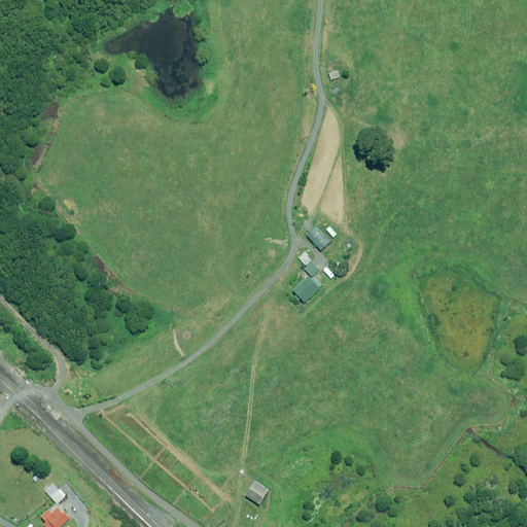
[(329,72),(330,80),(341,78),(340,70),(329,72)]
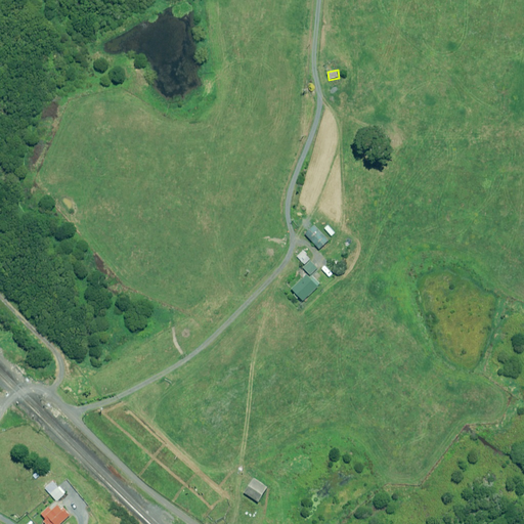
[(342,88),(338,85),(332,93),(336,96),(342,88)]
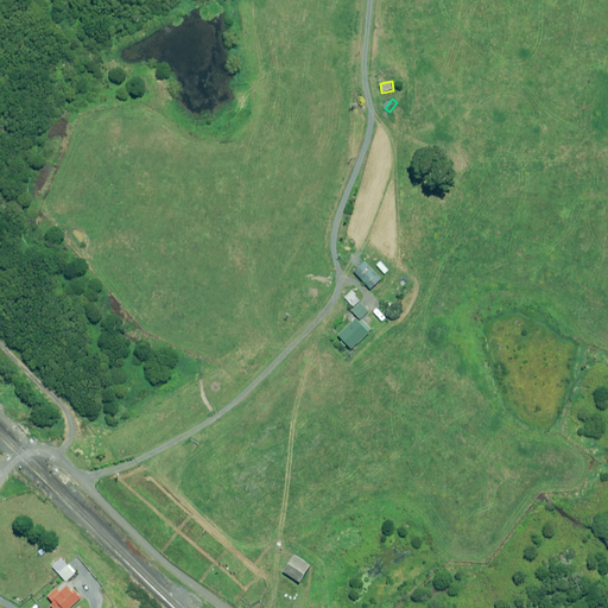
[(381,279),(366,261),(354,272),(371,289),(381,279)]
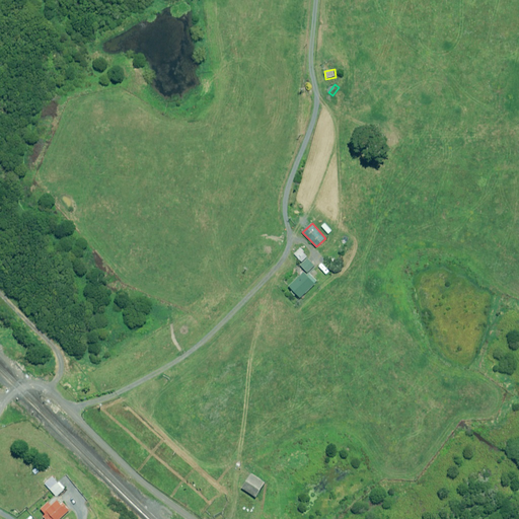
[(307,256),(300,249),(295,254),(302,262),(307,256)]
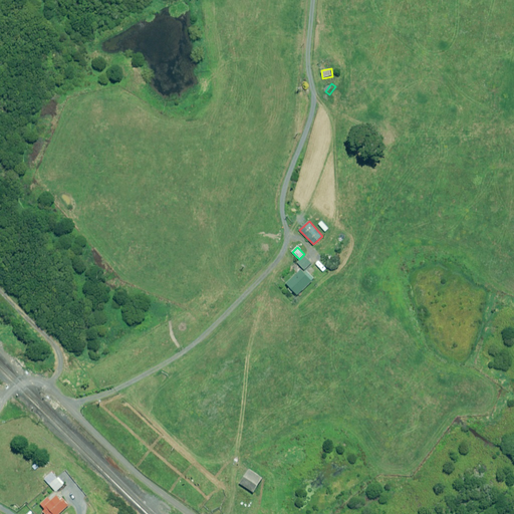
[(312,264),(304,256),(297,262),(305,271),(312,264)]
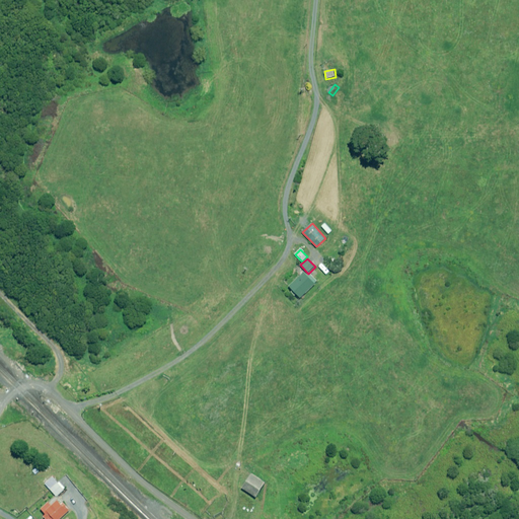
[(310,276),(305,271),(289,286),(300,298),(316,282),(310,276)]
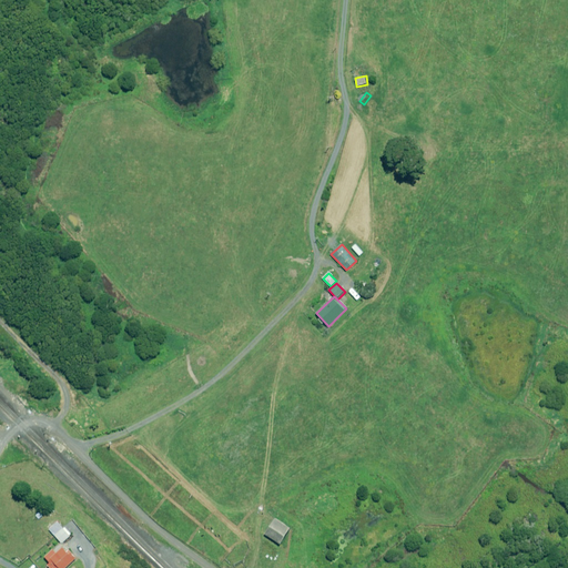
[(290,528),(274,519),(265,535),(280,544),(290,528)]
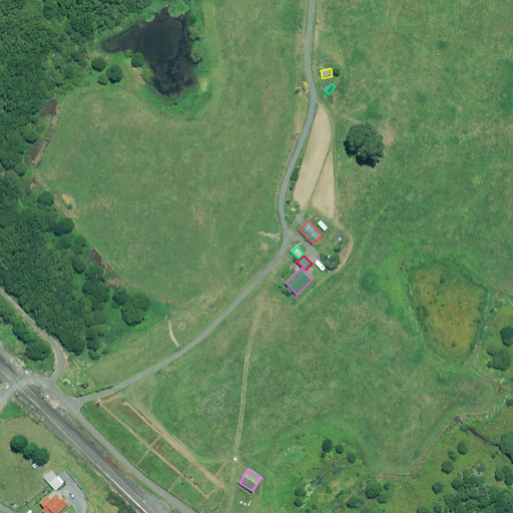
[(63,484),(52,471),(44,478),(56,491),(63,484)]
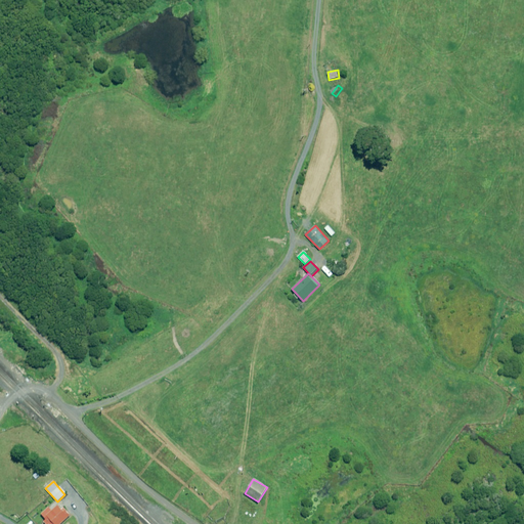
[(45,523),(59,523),(71,514),(60,503),(47,516),(48,517),(43,521),(45,523)]
